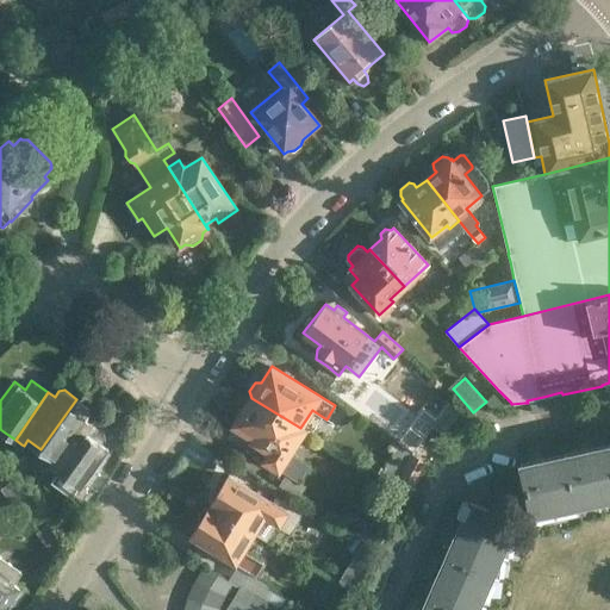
[(495,411),(511,403),(498,390),(485,400),(486,402),(495,411)]
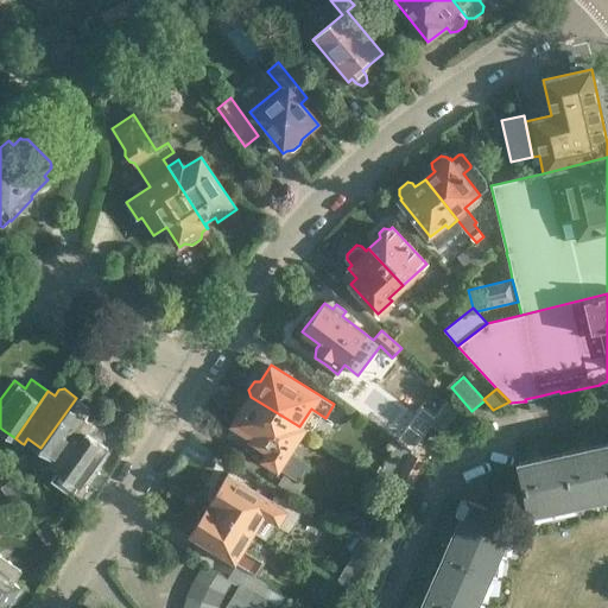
[(542,396),(545,409),(561,405),(558,393),(561,393),(559,391),(542,396)]
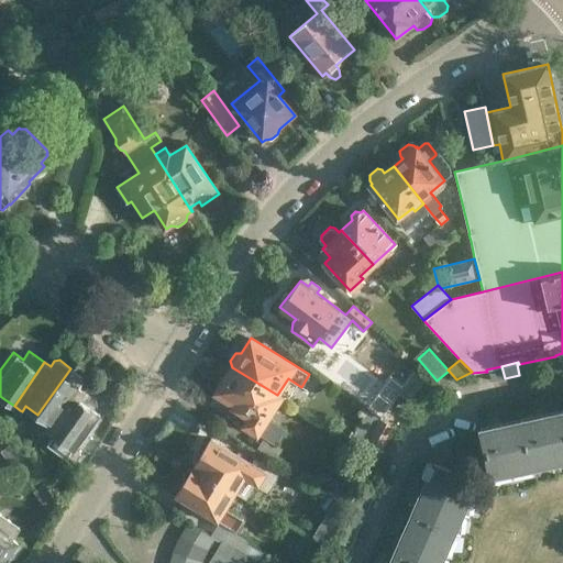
[(490,382),(505,378),(501,366),(486,370),(487,372),(488,371),(490,382)]
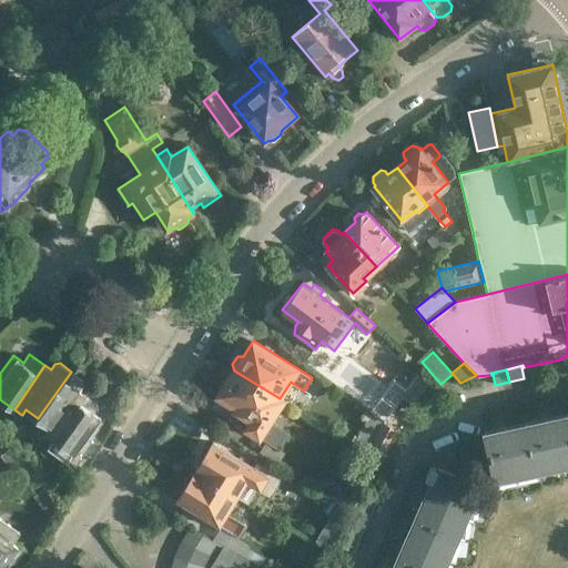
[(283,401),(280,398),(234,371),(231,377),(224,377),(217,386),(221,392),(212,407),(279,448),(287,434),(270,423),(283,401)]
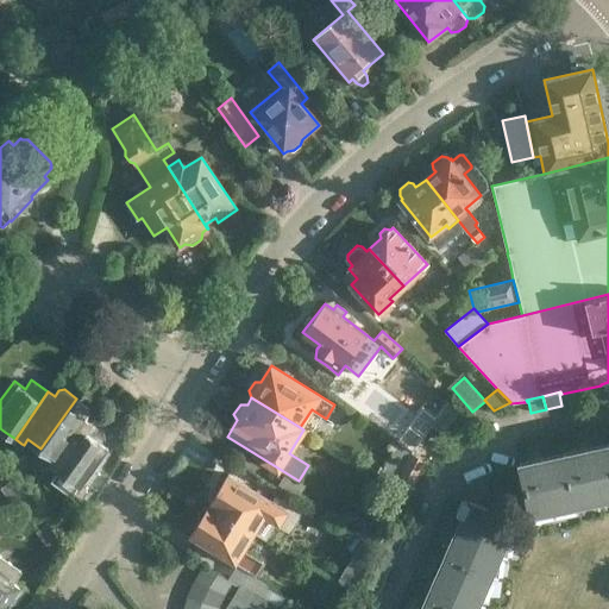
[(76,399),(41,449),(54,458),(50,464),(58,471),(92,422),(86,419),(89,413),(89,407),(76,399)]
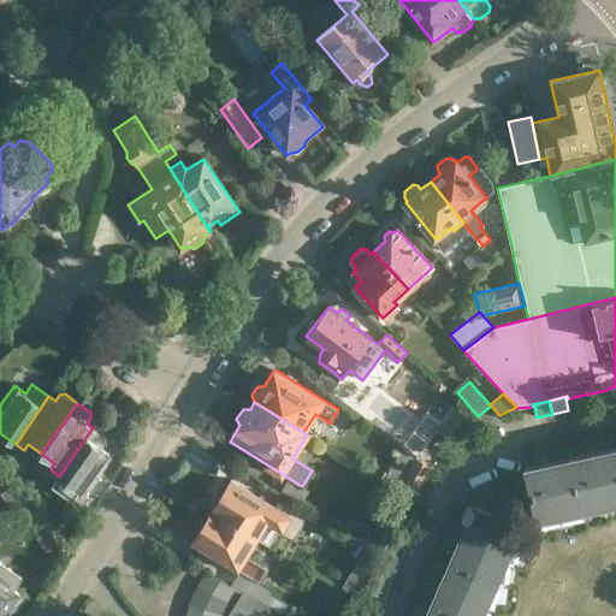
[(406,415),(391,434),(418,455),(432,437),(406,415)]
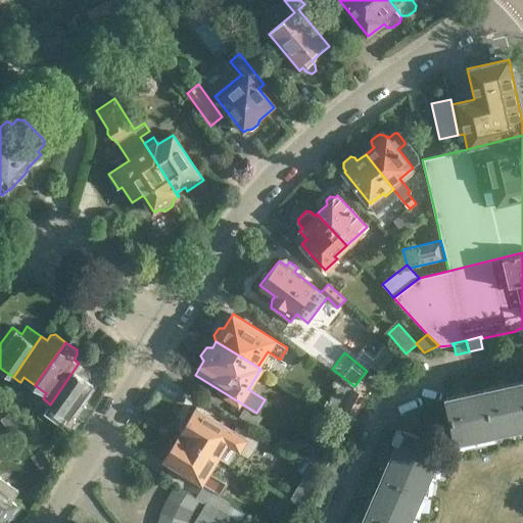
[(69,418),(93,384),(97,380),(91,376),(91,372),(79,363),(50,405),(69,418)]
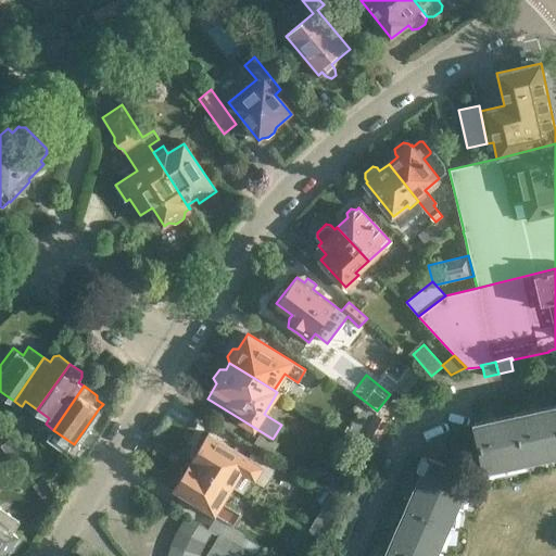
[(555,403),(474,421),(484,469),(555,453),(555,403)]
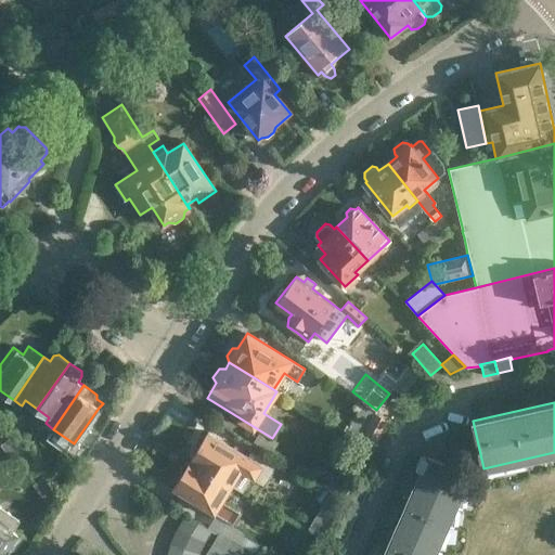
[(373,416),(360,410),(348,430),(362,438),(360,441),(373,448),(387,422),(374,414),(373,416)]
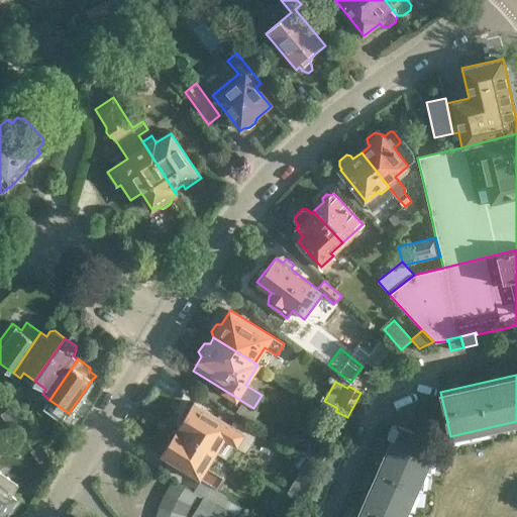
[(178,428),(217,452),(225,457),(234,443),(246,450),(256,434),(234,421),(231,425),(194,402),(185,416),(181,416),(177,422),(179,425),(178,428)]
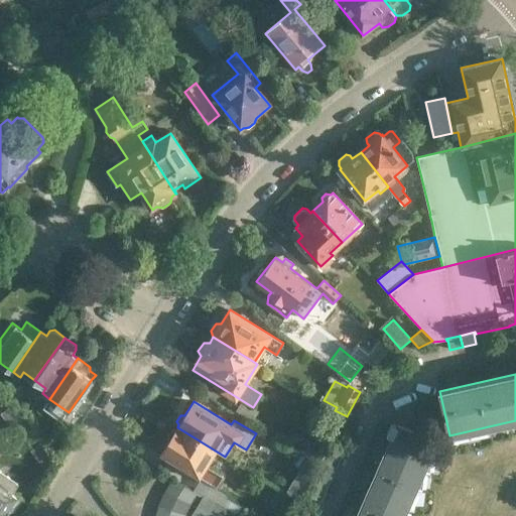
[(407,515),(408,507),(414,508),(416,489),(421,490),(424,472),(429,473),(431,453),(408,442),(413,432),(402,427),(404,424),(398,421),(396,426),(390,423),(385,433),(392,436),(357,515),(407,515)]
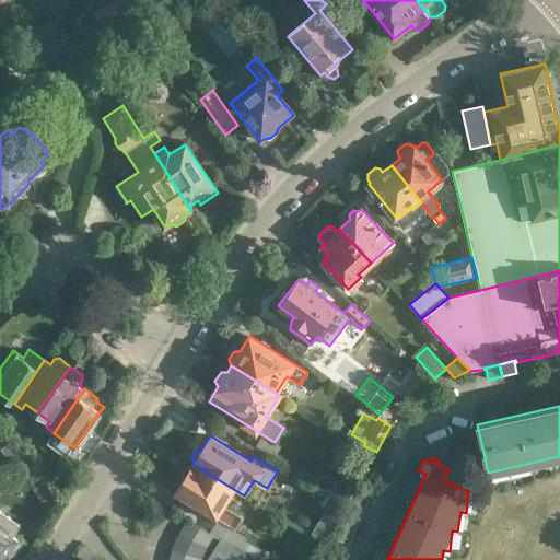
[(184,477),(175,492),(218,518),(210,535),(212,536),(220,540),(222,537),(257,559),(263,549),(245,539),(246,536),(236,529),(244,517),(225,506),(235,490),(193,464),(190,466),(186,466),(182,474),(184,477)]
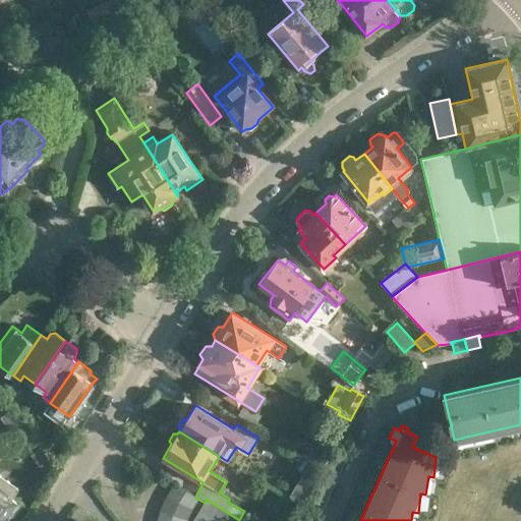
[(323,467),(330,455),(310,443),(303,455),(323,467)]
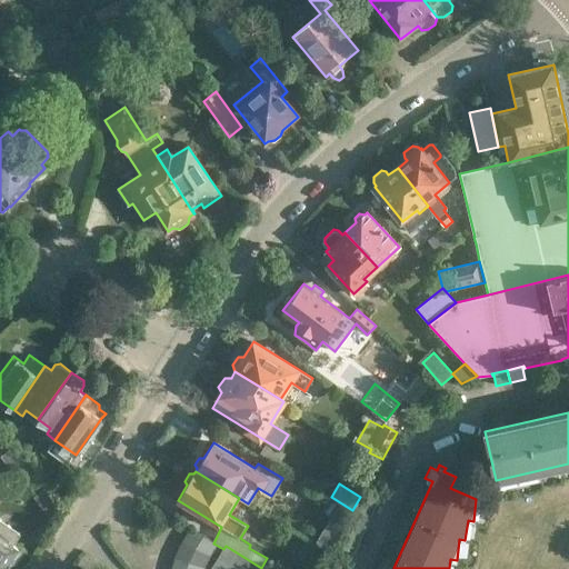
[(368,496),(377,500),(382,489),(372,485),(368,496)]
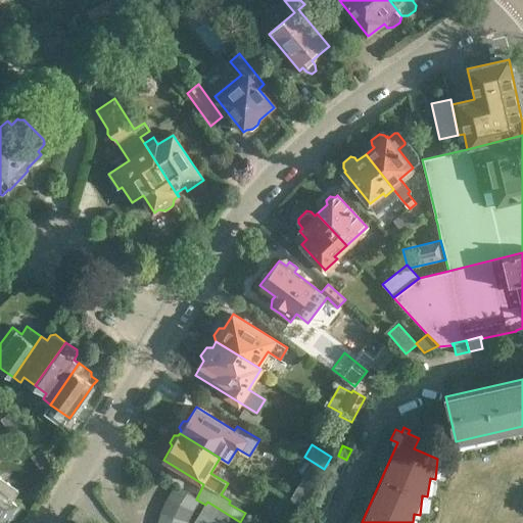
[(341,471),(346,460),(338,456),(333,467),(341,471)]
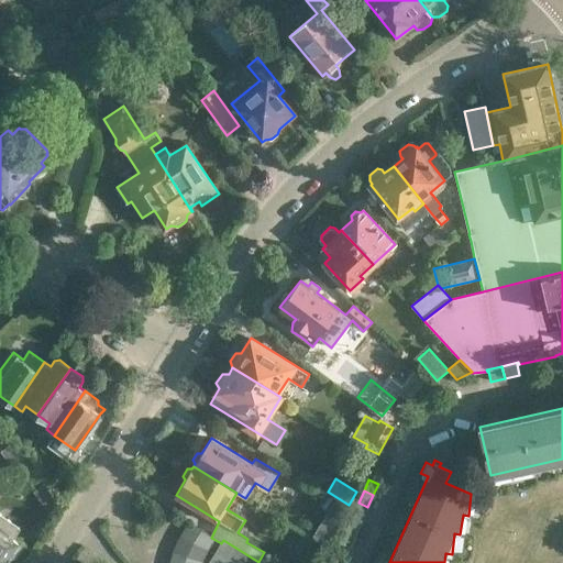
[(20,527),(0,512),(0,562),(6,562),(11,556),(14,559),(22,548),(19,545),(21,542),(12,537),(20,527)]
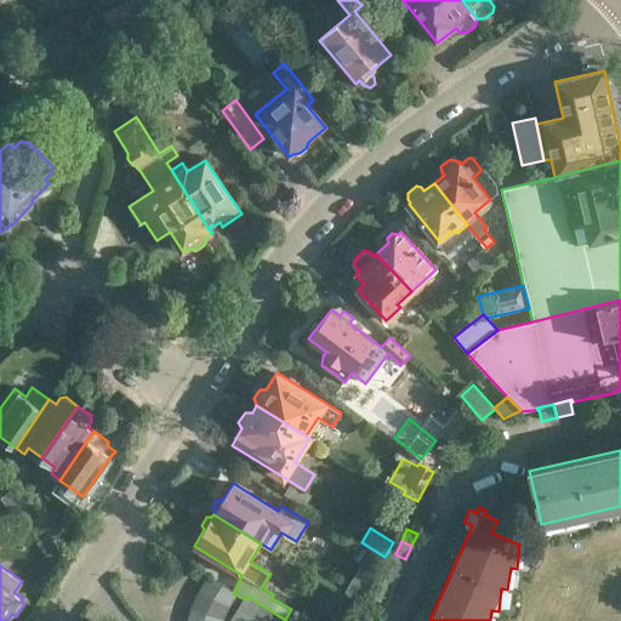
[(383,582),(393,587),(399,574),(389,569),(383,582)]
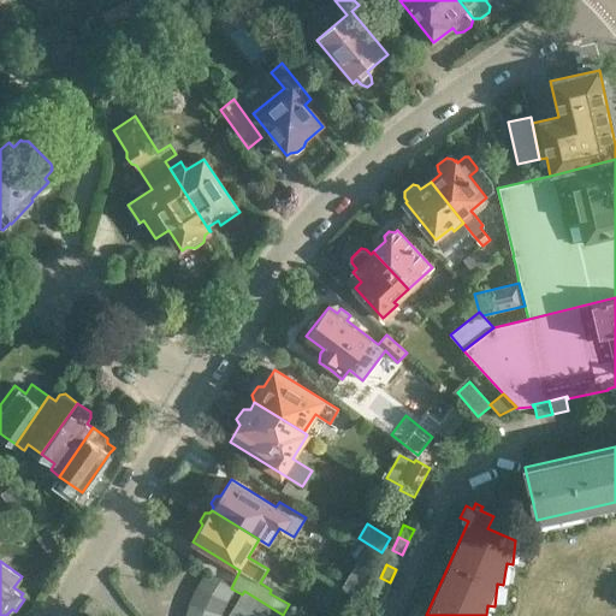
[(197,590),(226,602),(234,590),(231,588),(207,574),(197,590)]
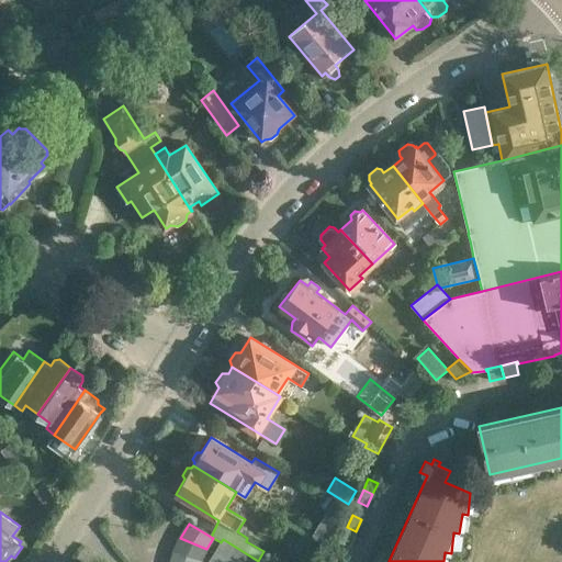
[(350,544),(356,531),(347,527),(341,540),(350,544)]
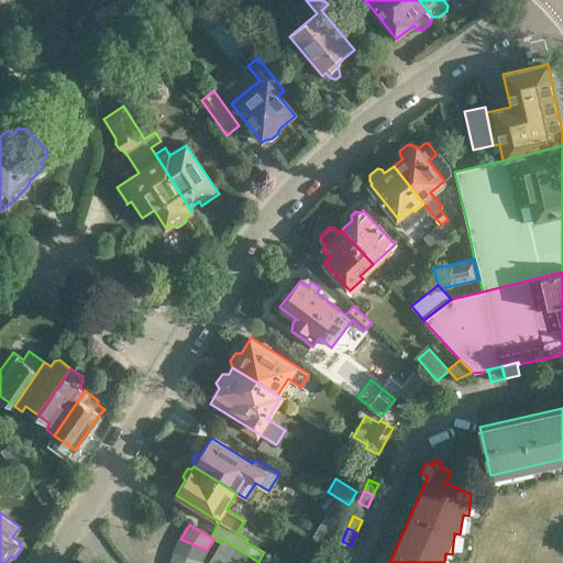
[(174,553),(202,562),(207,550),(180,539),(174,553)]
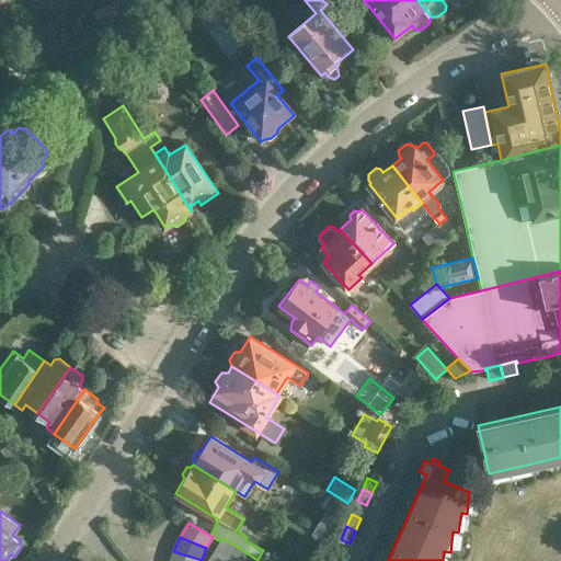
[(225,560),(235,547),(222,539),(209,560),(225,560)]
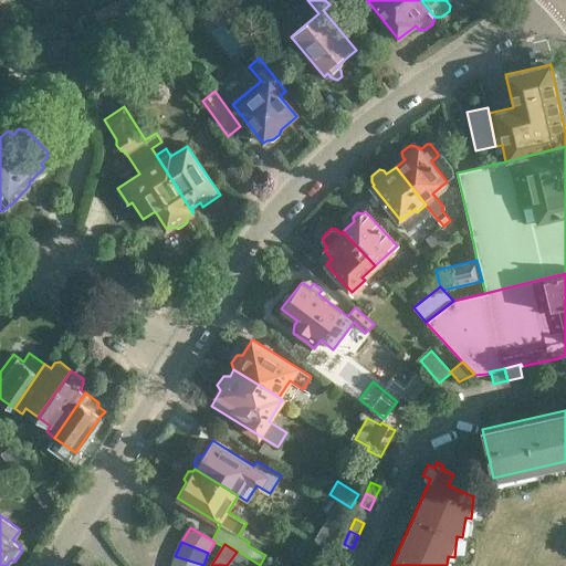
[(242,565),(248,558),(237,552),(227,565),(242,565)]
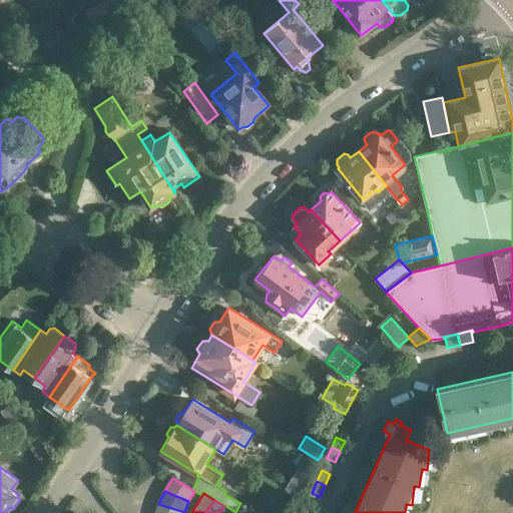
[(155,512),(183,512),(184,512),(158,504),(156,511),(155,512)]
